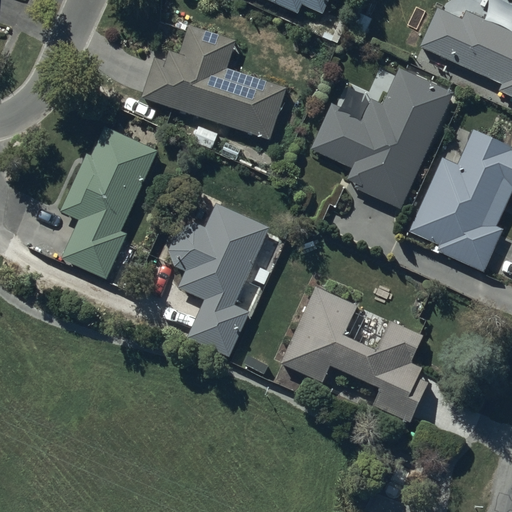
[(323,14),(329,0),(270,0),(299,13),(303,5),(323,14)]
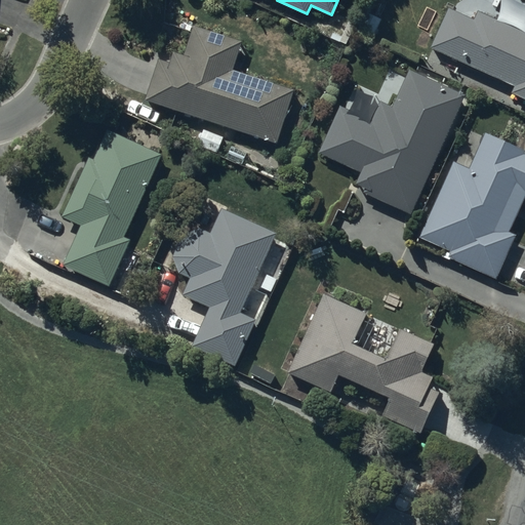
[(524,37),(482,17),(478,27),(452,14),(434,54),(518,92),(515,101),(524,105),(524,37)]
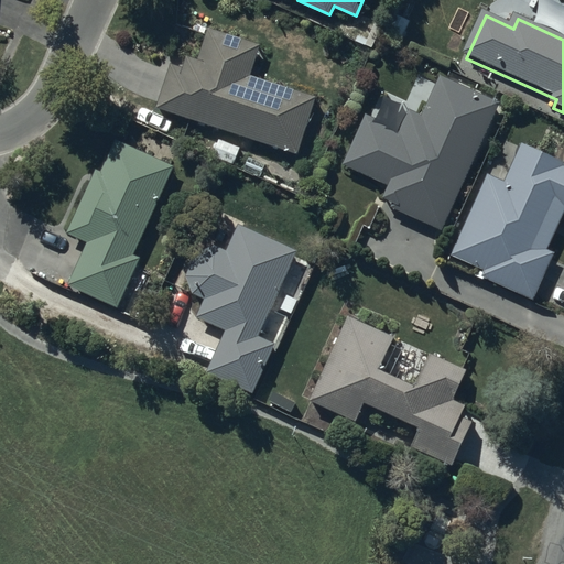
[(184,67),(171,63),(156,107),(297,154),(316,97),(252,76),(262,45),(209,28),(198,58),(188,55),(184,67)]
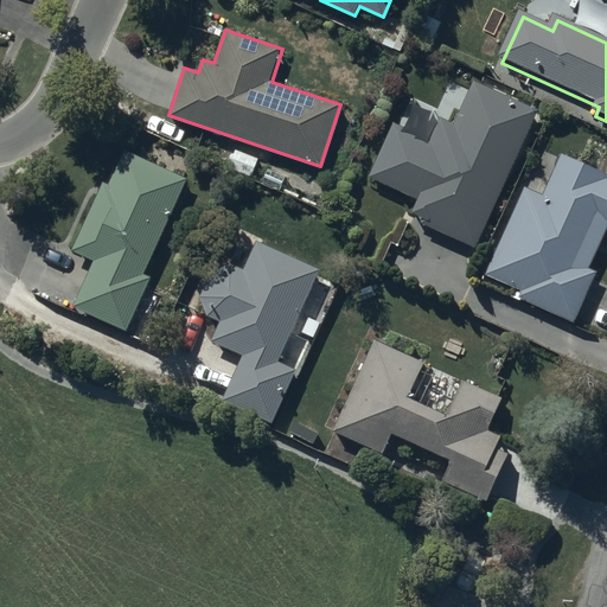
[(406,129),(395,125),(371,176),(419,197),(413,211),(425,217),(422,222),(475,246),(536,109),(475,82),(457,123),(442,116),(441,117),(416,106),(406,129)]
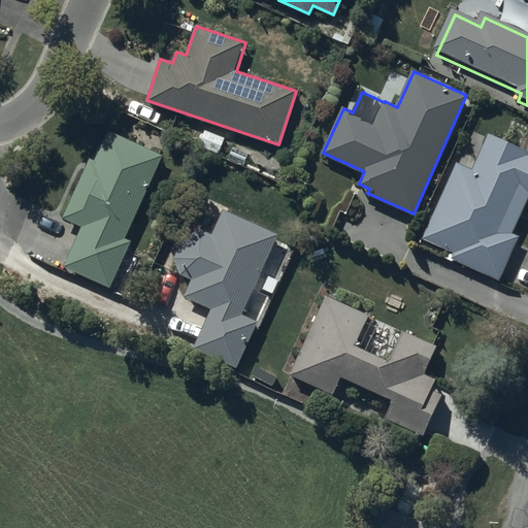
[(81,226),(64,266),(110,287),(130,241),(125,239),(163,156),(108,131),(95,161),(90,158),(64,218),(81,226)]
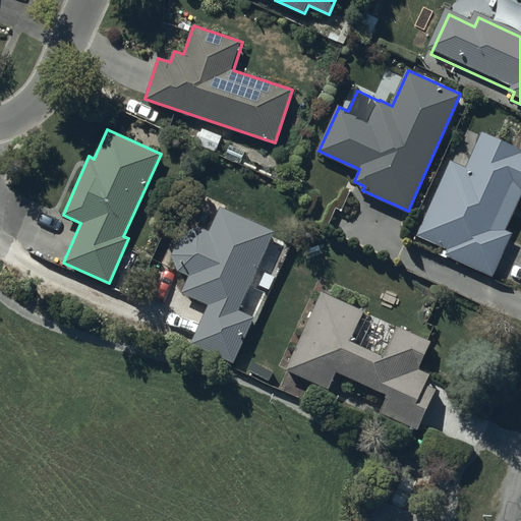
[(467,167),(451,160),(417,235),(447,248),(444,254),(493,276),(512,234),(506,231),(520,196),(520,149),(482,132),(467,167)]
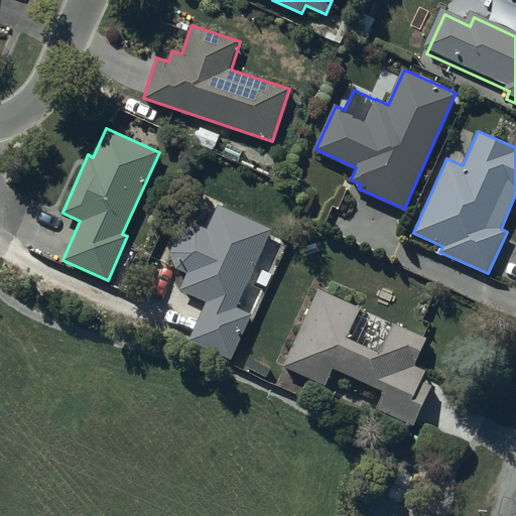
[(186,272),(180,290),(207,301),(189,339),(233,358),(252,314),(237,307),(272,229),(218,205),(207,229),(206,229),(204,228),(202,228),(200,227),(198,227),(196,227),(194,227),(192,228),(190,228),(188,229),(186,229),(184,230),(183,231),(181,232),(180,233),(178,234),(177,236),(176,237),(175,239),(174,241),(173,242),(173,244),(172,246),(172,248),(171,250),(171,251),(171,253),(172,255),(172,257),(172,259),(173,261),(174,262),(175,264),(176,266),(177,267),(186,272)]
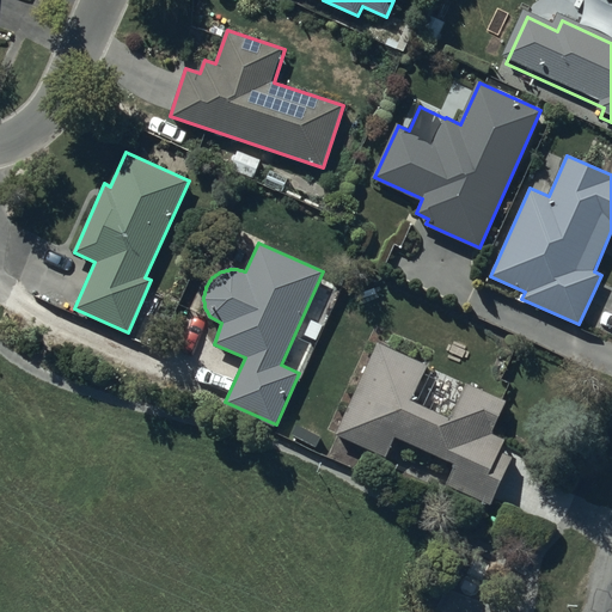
[(508,401),(467,381),(464,389),(429,373),(432,366),(378,342),(336,434),(387,458),(397,435),(457,461),(446,484),(491,505),(513,457),(501,452),(506,440),(493,434),(508,401)]
